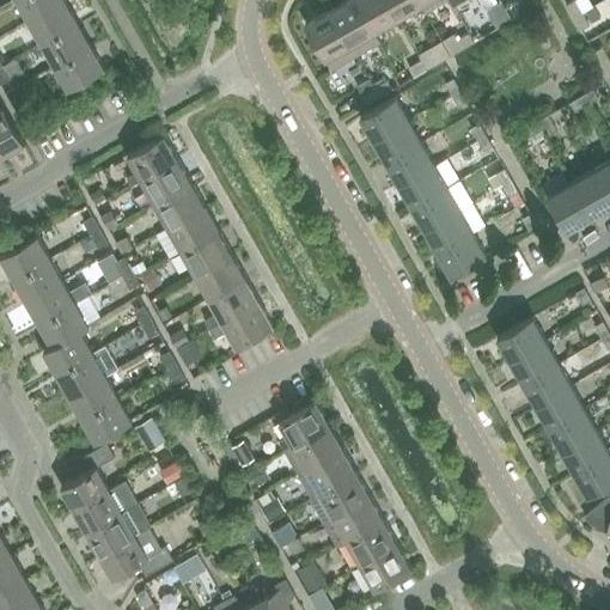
[(63,1),(62,0),(14,0),(28,23),(63,1)]
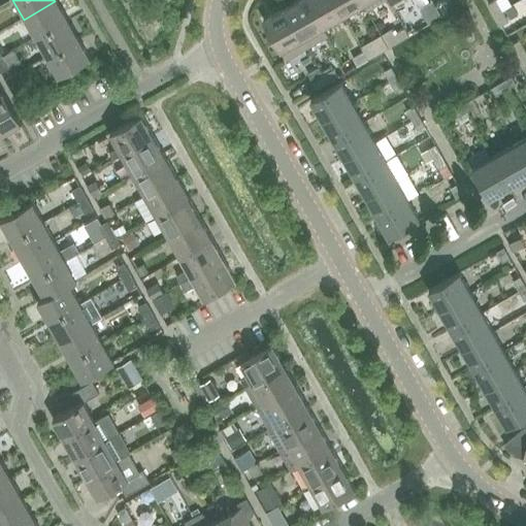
[(300,0),(283,10),(300,41),(305,50),(326,38),(321,29),(303,0),(300,0)]
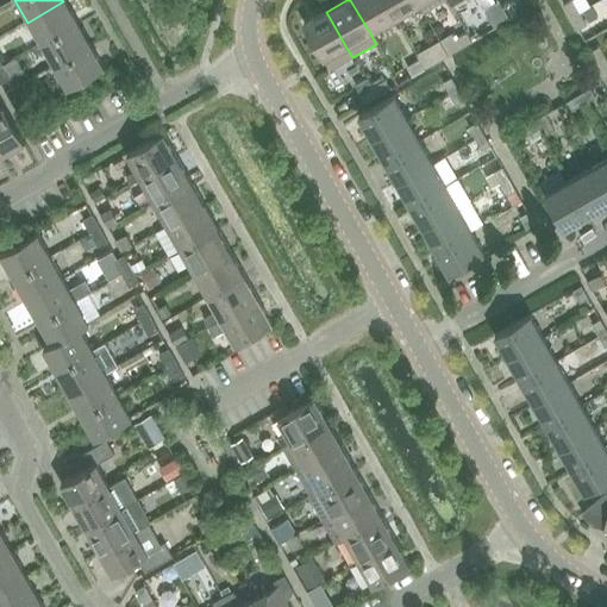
[(393,20),(381,0),(350,0),(370,33),(393,20)]
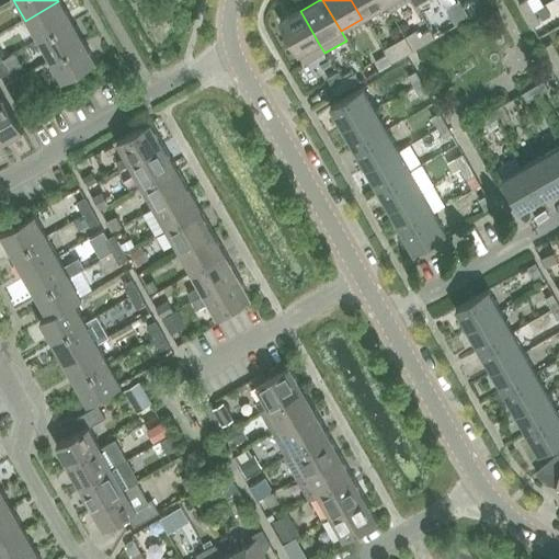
[(384,7),(380,0),(351,0),(362,19),(384,7)]
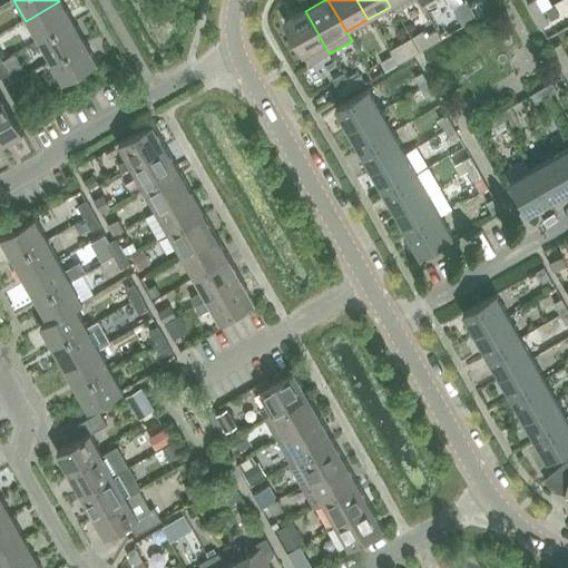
[(38,41),(71,22),(59,1),(26,21),(38,41)]
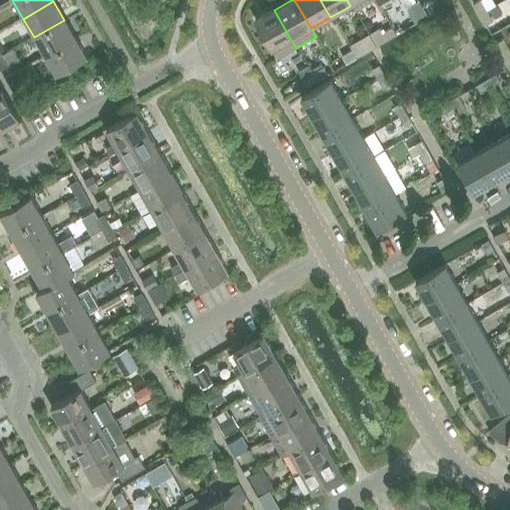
[(478,16),(485,12),(479,2),(472,6),(478,16)]
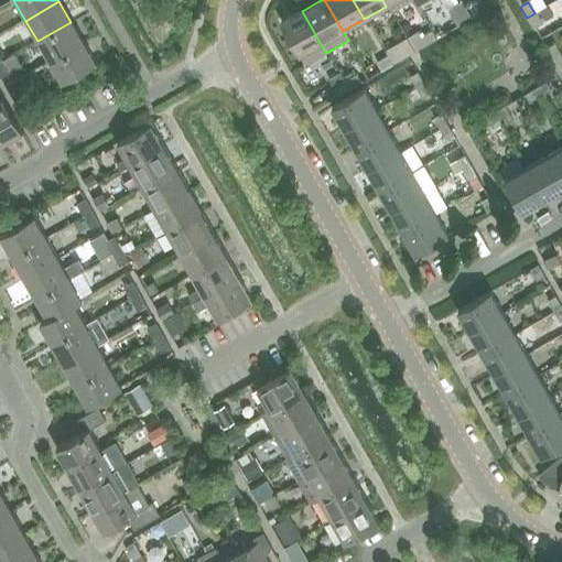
[(460,3),(446,11),(456,29),(469,21),(463,9),(460,3)]
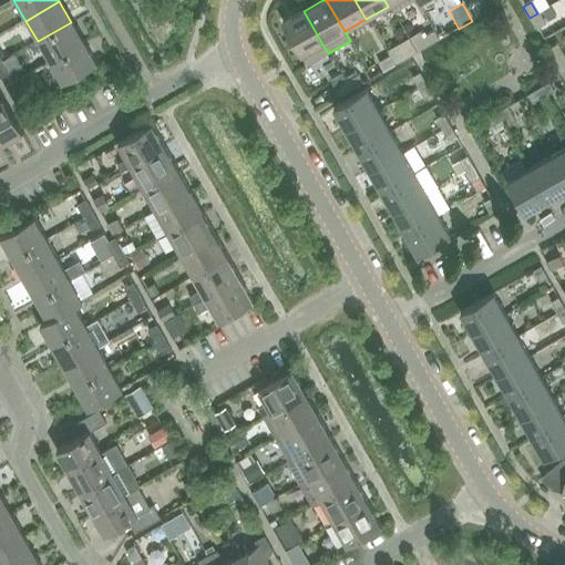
[(328,53),(322,44),(304,11),(280,24),(305,67),(328,53)]
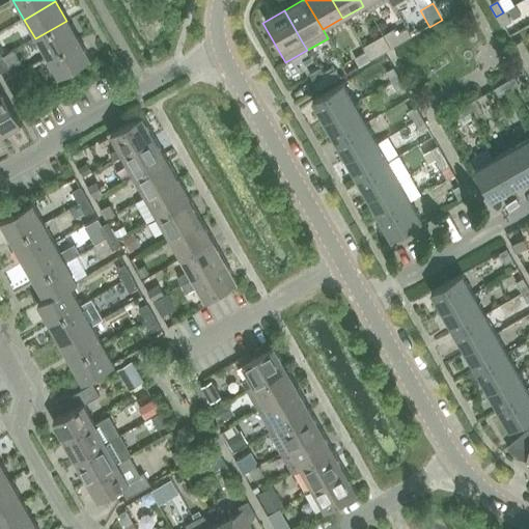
[(503,12),(496,17),(502,28),(509,24),(503,12)]
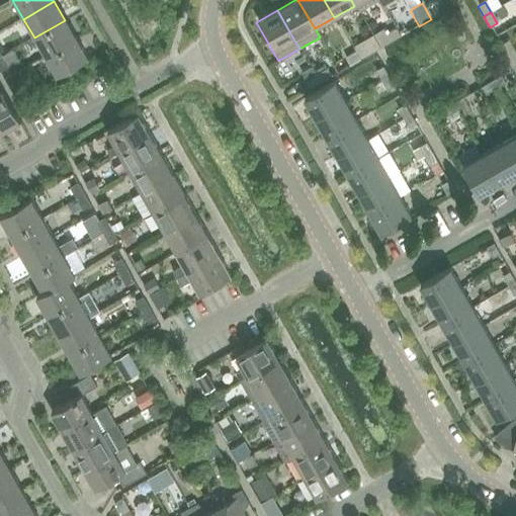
[(45,57),(75,39),(65,20),(34,37),(45,57)]
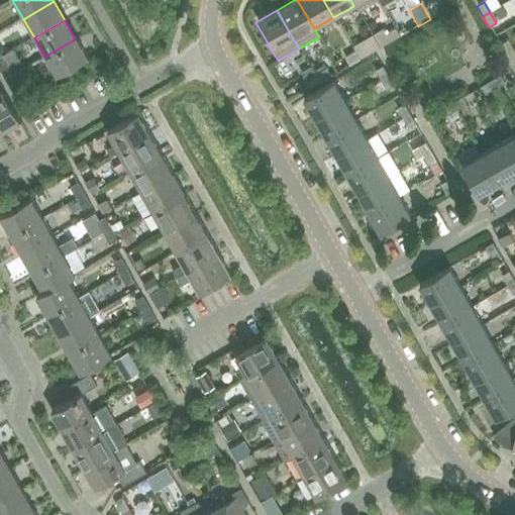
[(394,29),(384,35),(382,31),(372,37),(379,48),(399,37),(394,29)]
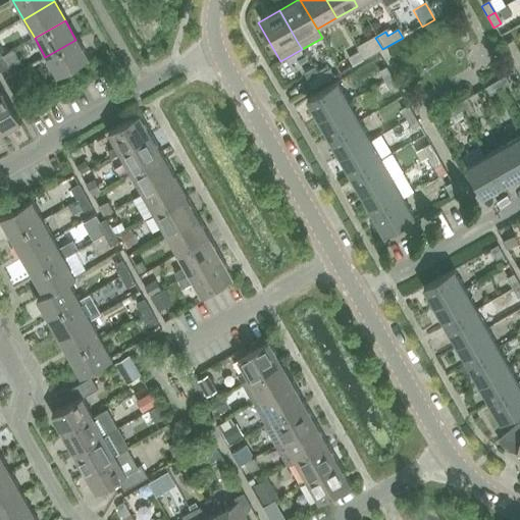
[(355,49),(358,54),(362,61),(382,49),(375,38),(355,49)]
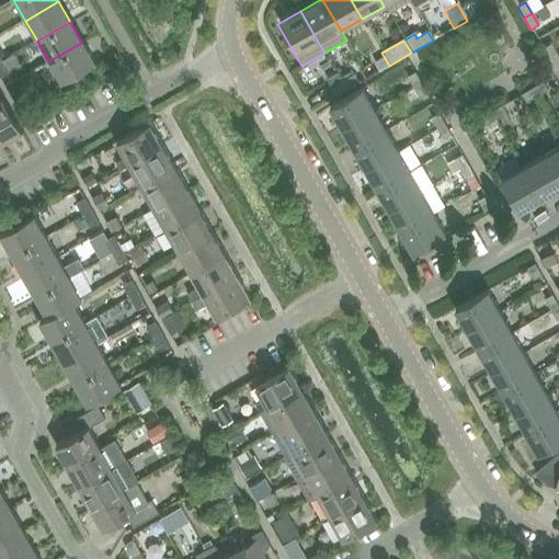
[(81,43),(48,61),(60,83),(94,64),(81,43)]
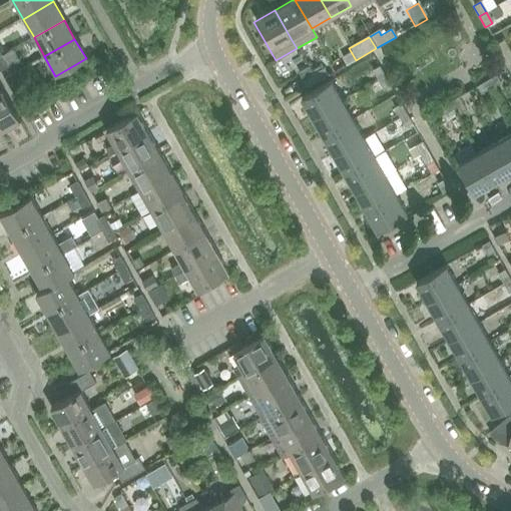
[(501,56),(509,52),(503,41),(495,45),(501,56)]
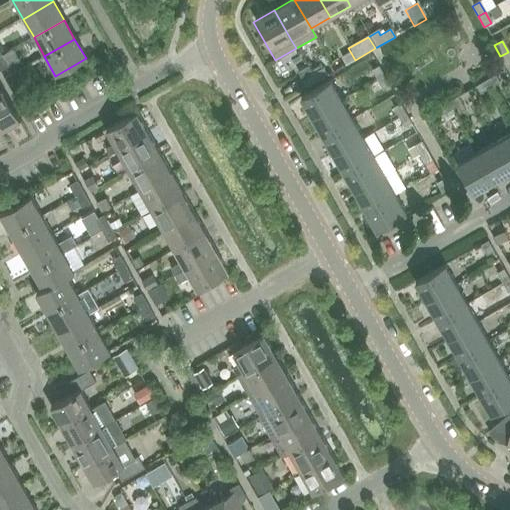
[(509,55),(508,52),(500,56),(506,66),(509,64),(509,55)]
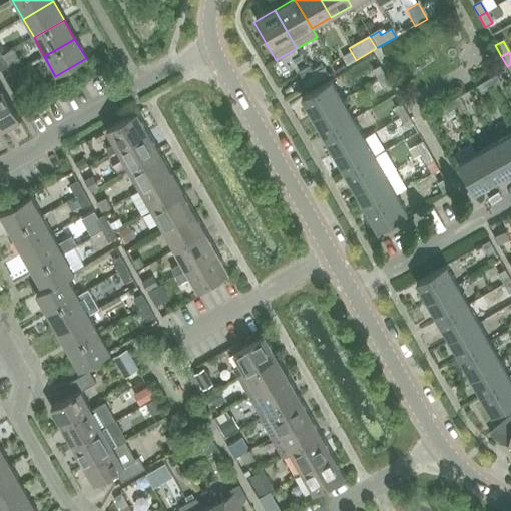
[(356,60),(352,53),(341,59),(345,66),(356,60)]
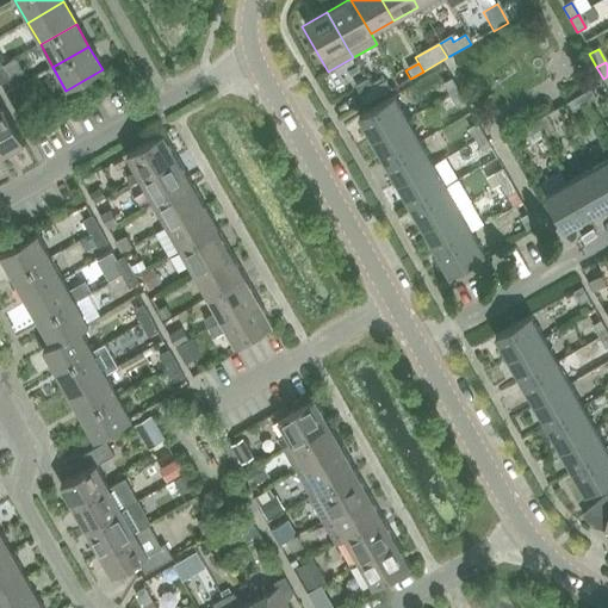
[(442,86),(450,97),(457,92),(451,81),(442,86)]
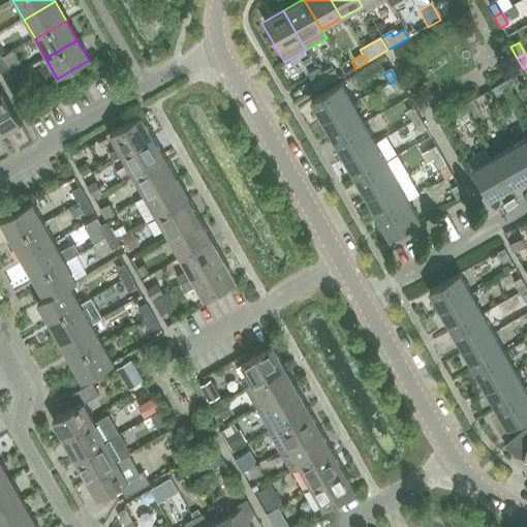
[(326,84),(326,85),(337,79),(333,71),(321,78),(326,84)]
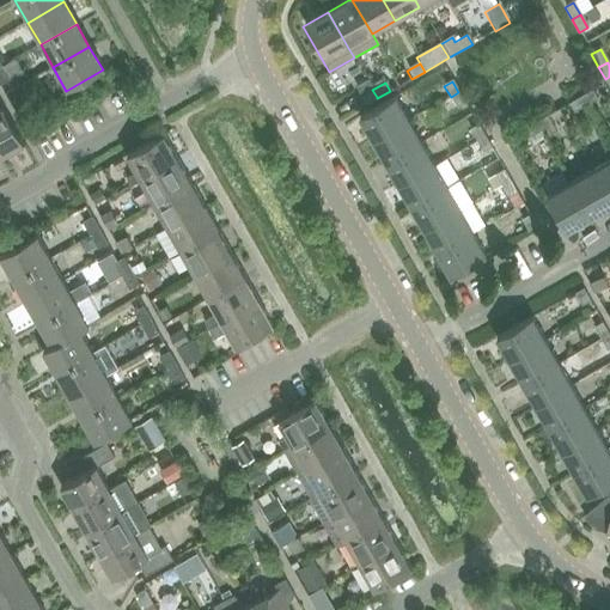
[(377,98),(377,97),(372,90),(360,97),(365,105),(377,98)]
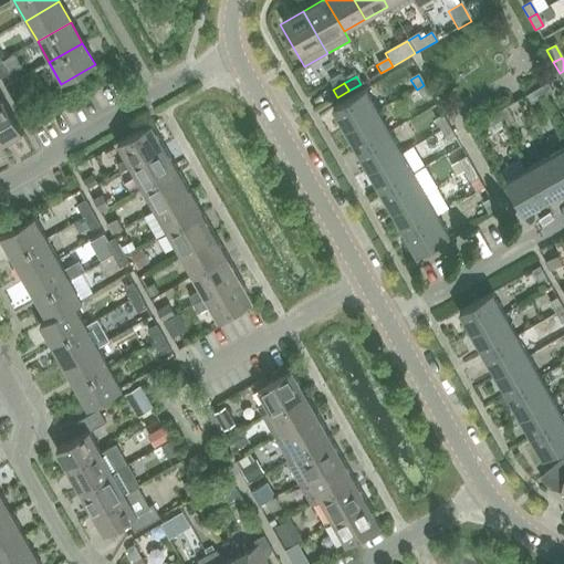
[(424,85),(417,90),(423,101),(430,96),(424,85)]
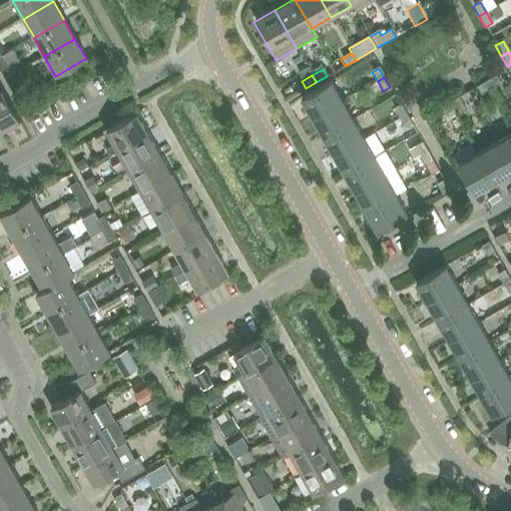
[(485,82),(489,88),(498,83),(494,77),(485,82)]
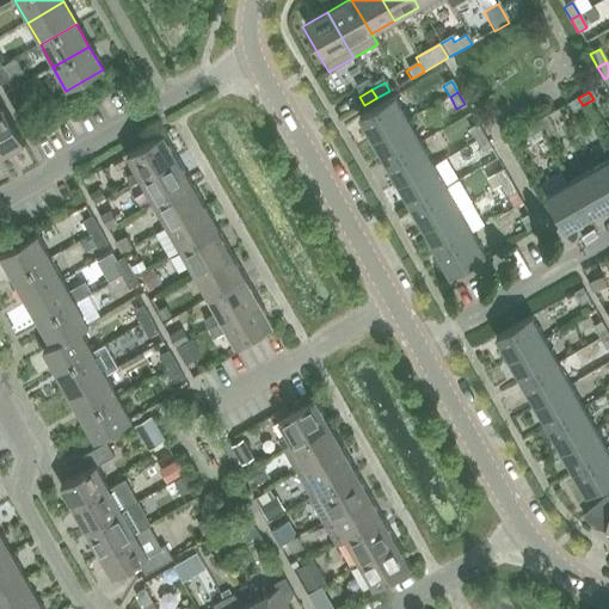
[(358,117),(371,141),(406,121),(393,97),(358,117)]
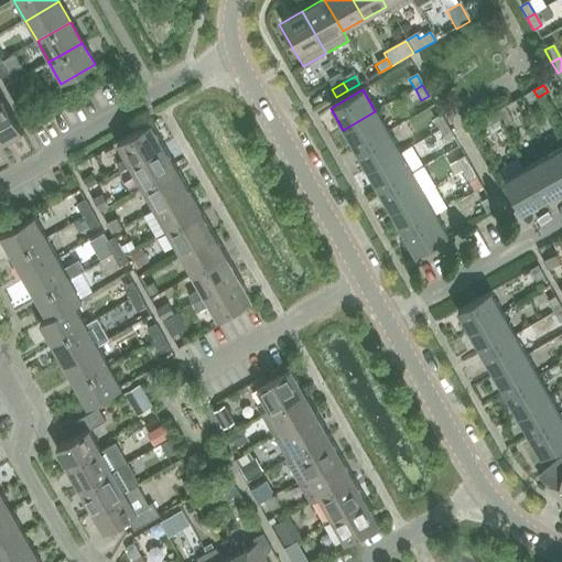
[(538,97),(533,90),(523,96),(528,103),(538,97)]
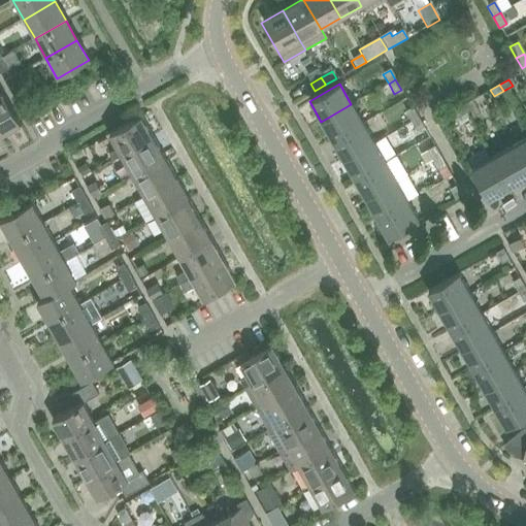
[(2,93),(0,94),(0,135),(20,125),(2,93)]
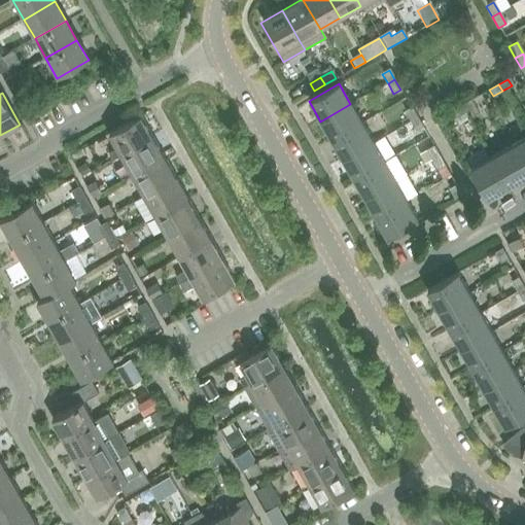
[(20,94),(12,98),(19,109),(27,105),(20,94)]
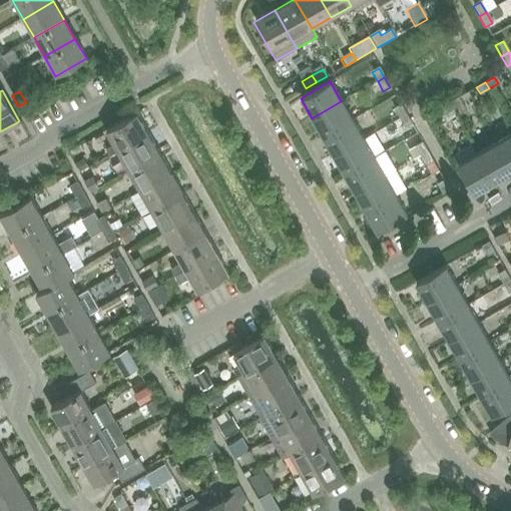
[(452,109),(461,104),(458,97),(448,103),(452,109)]
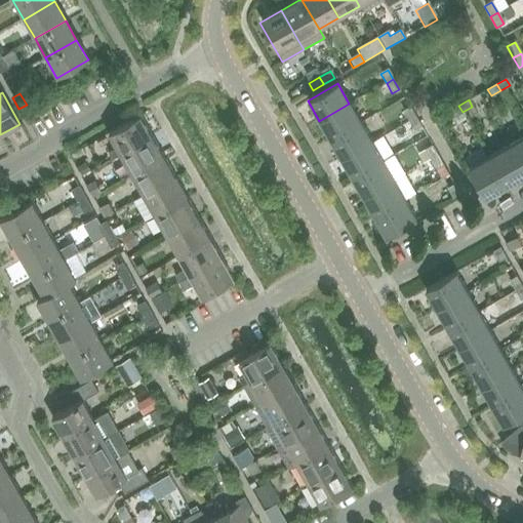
[(349,104),(319,121),(329,141),(360,123),(349,104)]
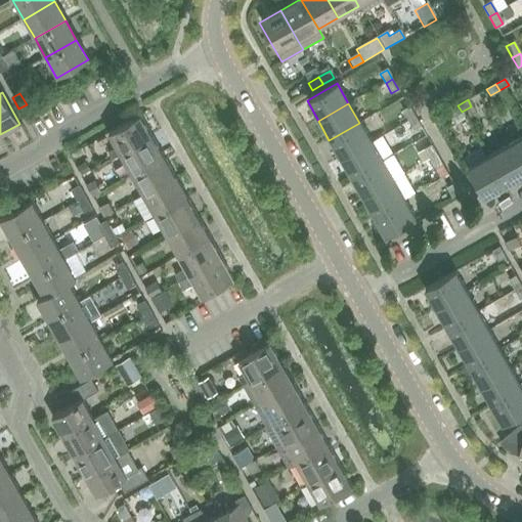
[(447,111),(451,118),(462,112),(458,105),(447,111)]
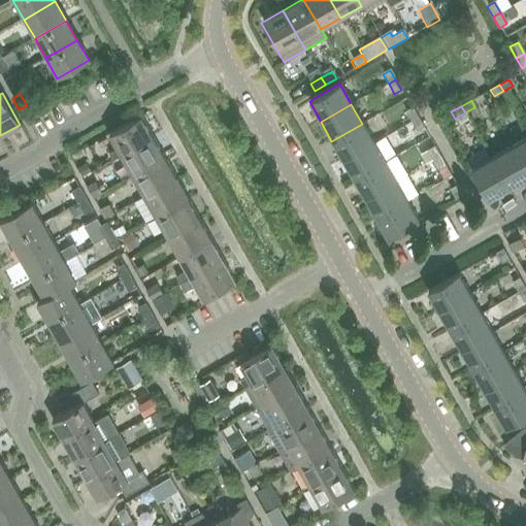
[(411,122),(418,119),(413,108),(405,112),(411,122)]
